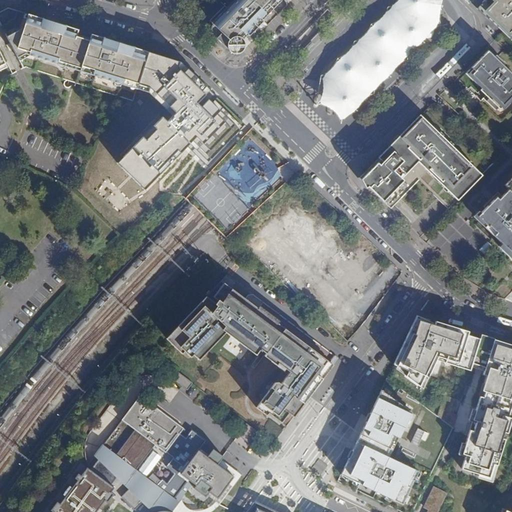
[(241,53),(243,50),(244,50),(245,47),(245,43),(244,41),(241,38),(245,34),(247,36),(248,35),(249,36),(264,21),(263,20),(265,18),(264,13),(276,0),(278,0),(281,0),(236,0),(231,5),(228,6),(226,7),(211,23),(213,24),(212,26),(212,29),(213,32),(214,34),(215,35),(217,37),(227,46),(228,49),(229,50),(231,53),(234,54),(238,54),(241,53)]
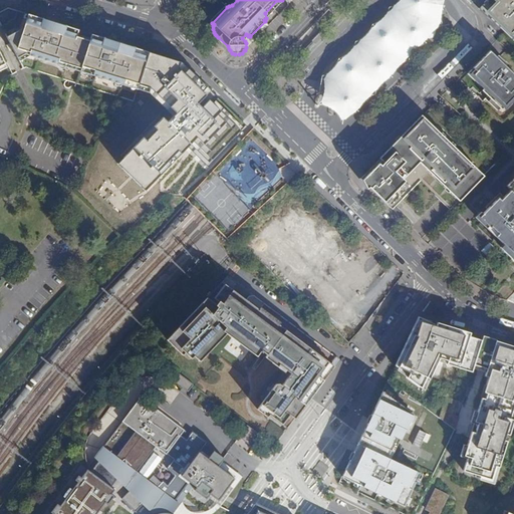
[(427,31),(428,32),(429,34),(429,37),(441,26),(446,0),(404,0),(322,79),(320,105),(345,123),(426,42),(423,43),(421,43),(419,42),(416,40),(415,37),(415,35),(416,33),(427,31)]
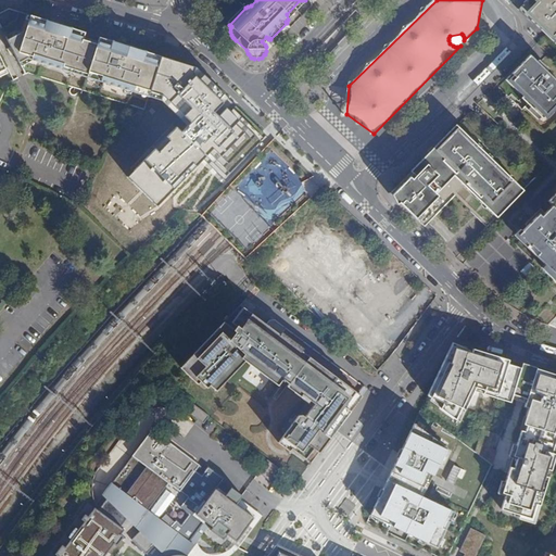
[(555,0),(530,0),(521,10),(533,22),(534,21),(555,41),(555,0)]
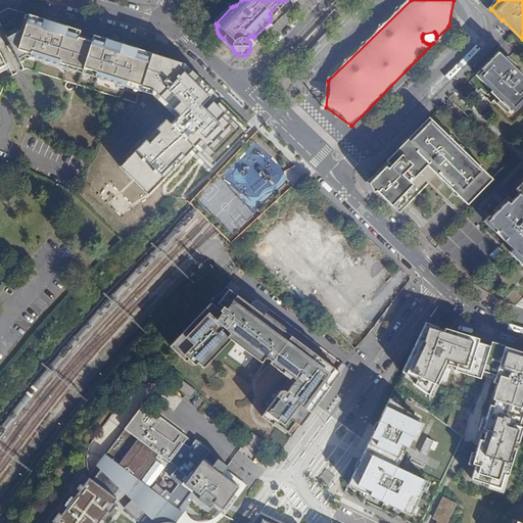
[(44,19),(29,14),(28,18),(43,24),(44,19)]
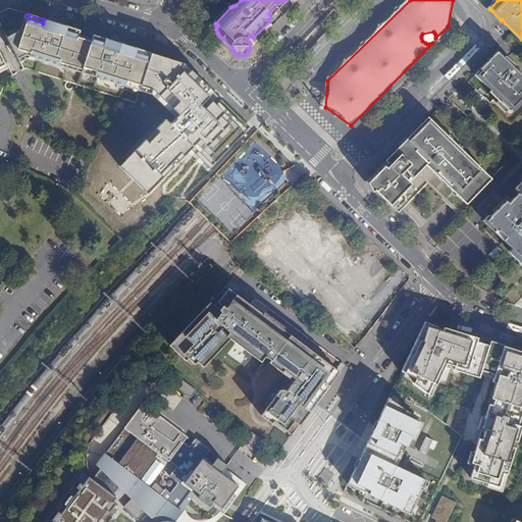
[(43,23),(28,18),(24,28),(7,37),(18,58),(25,54),(31,56),(68,67),(69,65),(82,69),(81,71),(124,86),(126,81),(141,85),(150,57),(136,53),(137,48),(106,39),(105,43),(92,39),(91,41),(77,37),(79,35),(66,31),(67,27),(44,19),(43,23)]
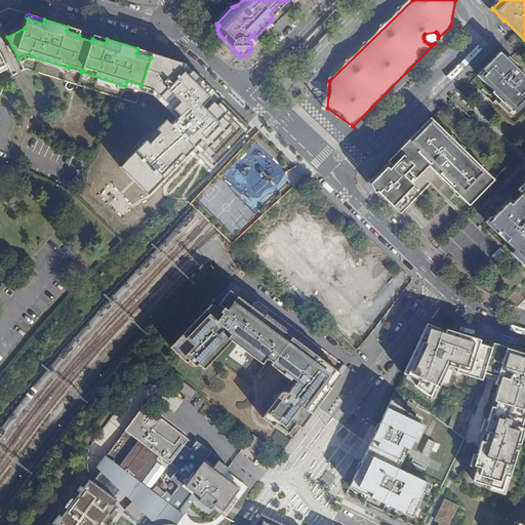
[(80,31),(68,27),(67,31),(79,35),(80,31)]
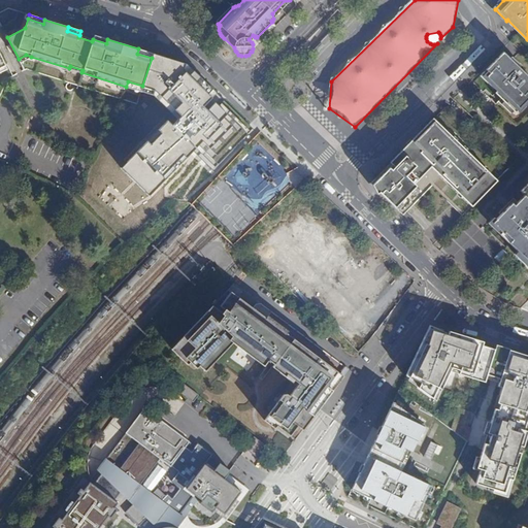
[(440,35),(439,33),(438,32),(427,34),(426,36),(426,38),(427,41),(430,43),(432,44),(434,44),(437,43),(439,41),(440,38),(440,35)]
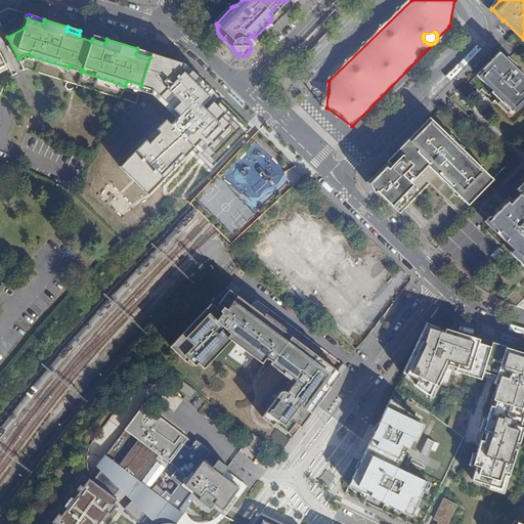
[(491,92),(511,112),(523,97),(523,76),(498,51),(481,70),(485,73),(482,77),(491,86),(494,89),(491,92)]
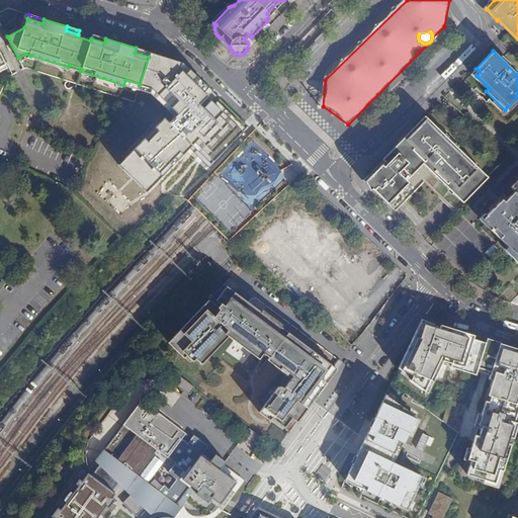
[(150,53),(149,57),(140,84),(138,89),(150,93),(176,118),(170,124),(162,116),(122,158),(125,160),(119,166),(148,192),(192,146),(211,164),(248,125),(202,80),(183,62),(150,53)]
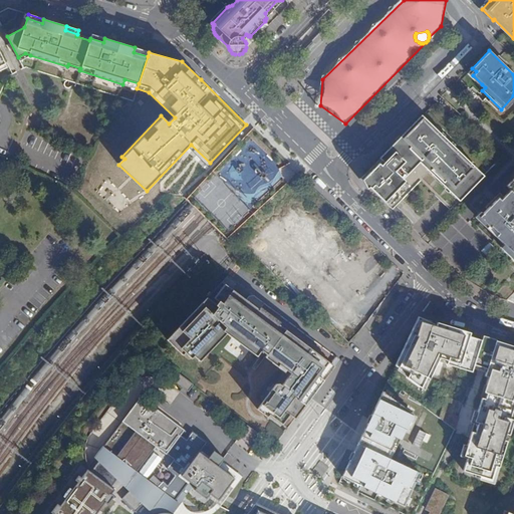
[(476,71),(472,68),(467,73),(480,85),(482,84),(473,75),(476,71)]
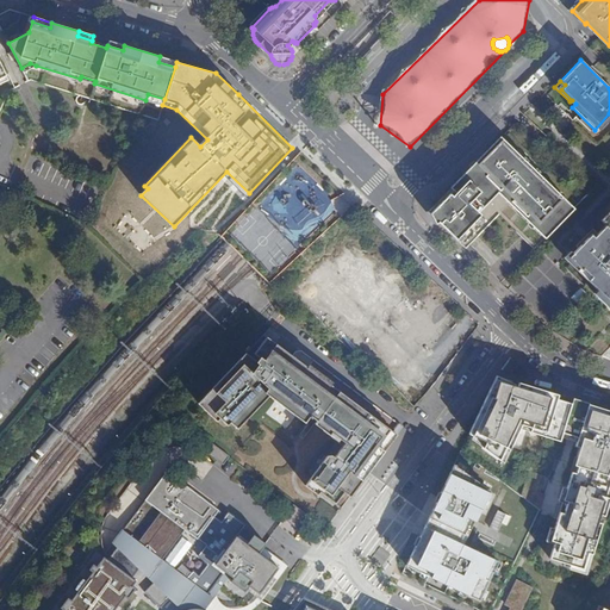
[(145,100),(162,105),(165,99),(148,94),(145,100)]
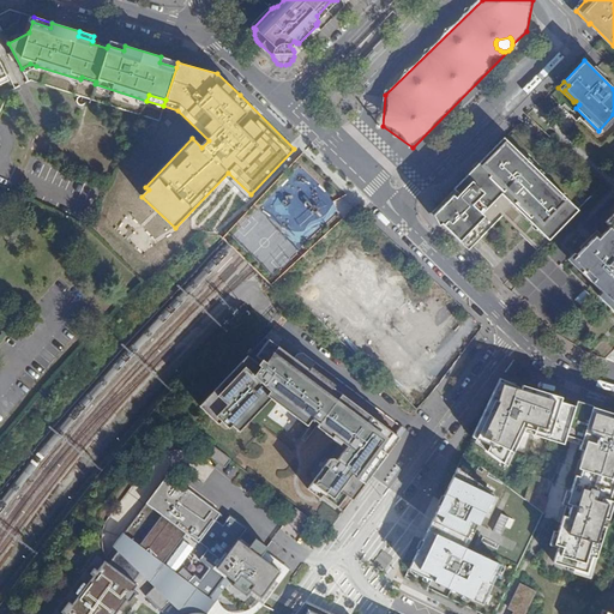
[(471,204),(492,185),(501,193),(545,235),(547,233),(551,236),(576,212),(571,208),(572,206),(564,198),(563,199),(559,197),(561,194),(553,187),(551,188),(548,185),(549,184),(541,175),(540,176),(536,173),(537,172),(529,163),(528,166),(524,162),(525,161),(517,152),(516,154),(512,150),(513,149),(505,140),(433,215),(459,240),(483,216),(481,214),(471,204)]
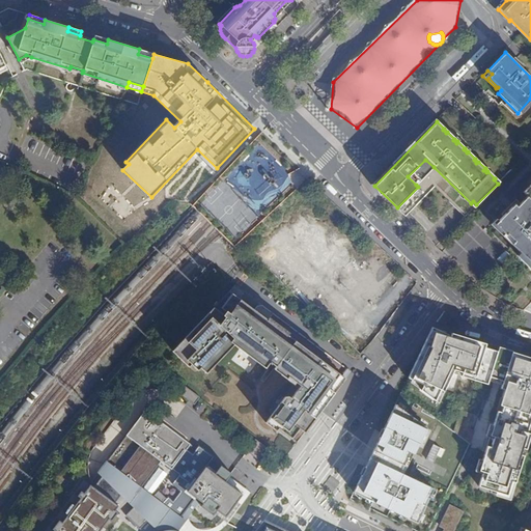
[(425,160),(408,176),(416,185),(434,167),(425,160)]
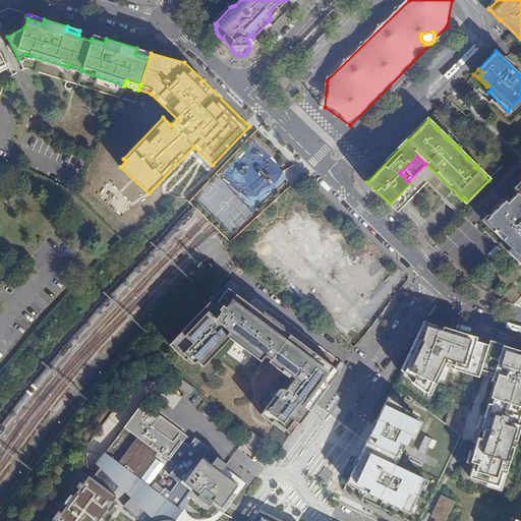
[(520,180),(513,188),(517,192),(502,209),(499,206),(485,220),(496,231),(498,230),(505,236),(502,239),(520,257),(520,180)]
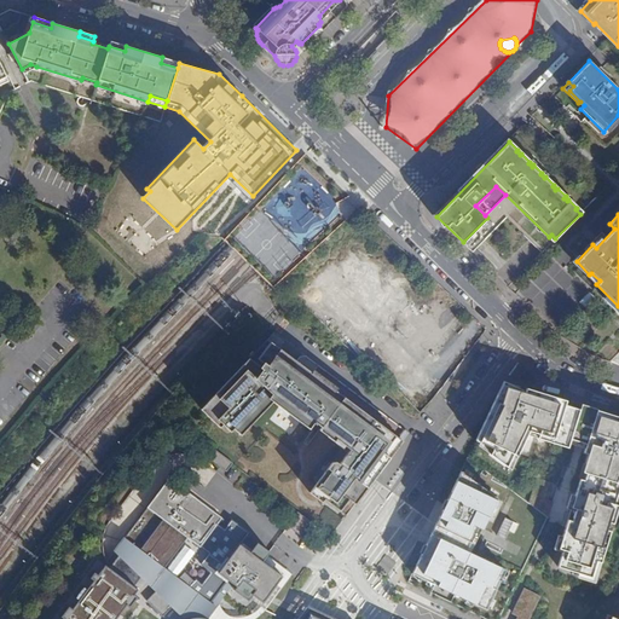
[(369,486),(403,441),(327,385),(324,388),(317,383),(310,376),(311,374),(270,342),(256,359),(262,363),(259,366),(248,359),(200,410),(219,428),(221,424),(230,432),(232,428),(239,435),(271,401),(308,429),(313,422),(320,427),(318,431),(334,441),(335,439),(350,450),(337,464),(335,462),(331,462),(308,492),(320,502),(323,499),(339,510),(350,496),(353,498),(359,490),(364,493),(369,486)]
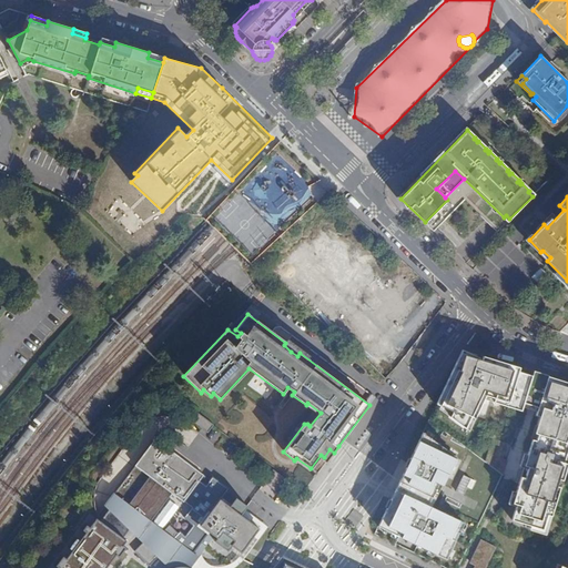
[(285,343),(284,345),(291,352),(297,356),(300,353),(287,341),(285,343)]
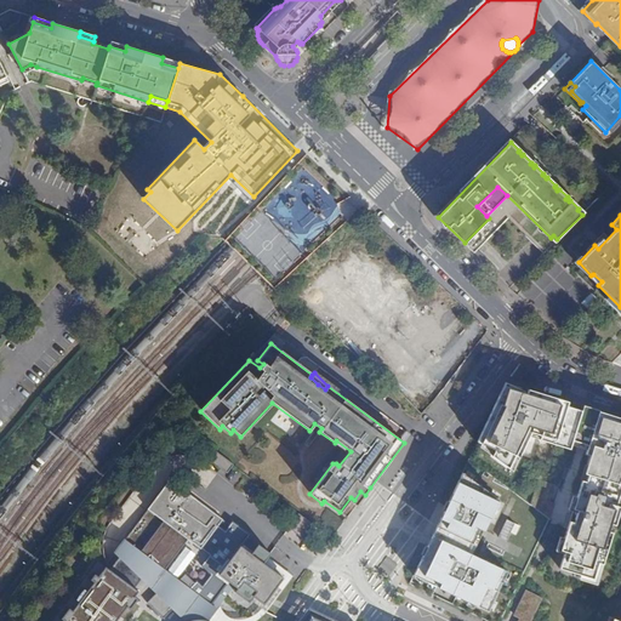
[(560,440),(573,399),(534,386),(533,391),(513,385),(512,387),(508,386),(483,438),(484,438),(499,445),(496,451),(514,465),(520,451),(524,454),(525,453),(536,428),(545,431),(543,434),(560,440)]
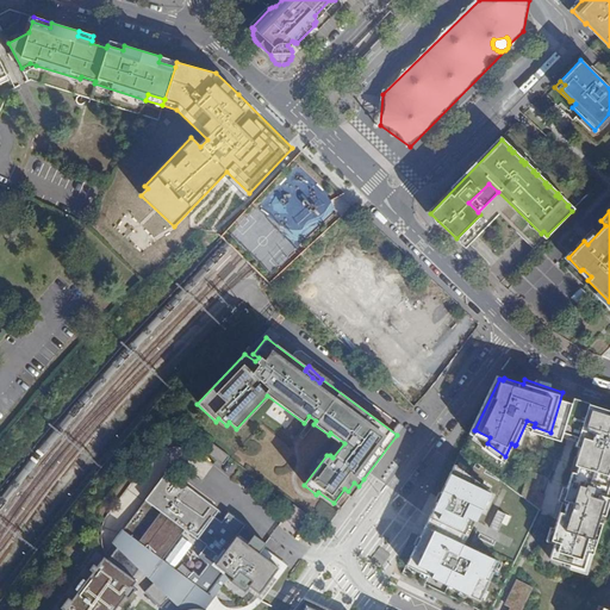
[(562,392),(551,433),(579,442),(593,400),(562,392)]
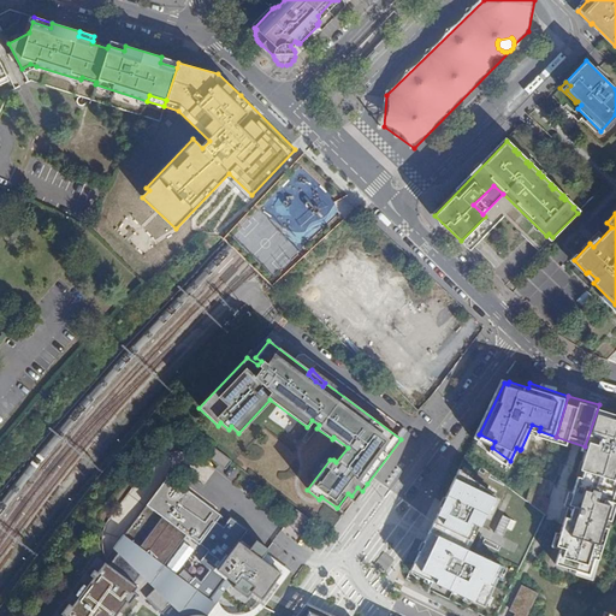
[(615,409),(599,404),(585,446),(593,449),(586,474),(581,473),(581,474),(573,499),(573,501),(570,509),(567,508),(563,519),(567,520),(567,521),(561,539),(560,540),(564,542),(560,558),(592,569),(598,554),(602,555),(604,548),(611,525),(608,522),(610,515),(614,516),(614,515),(615,508),(615,498),(615,495),(615,409)]
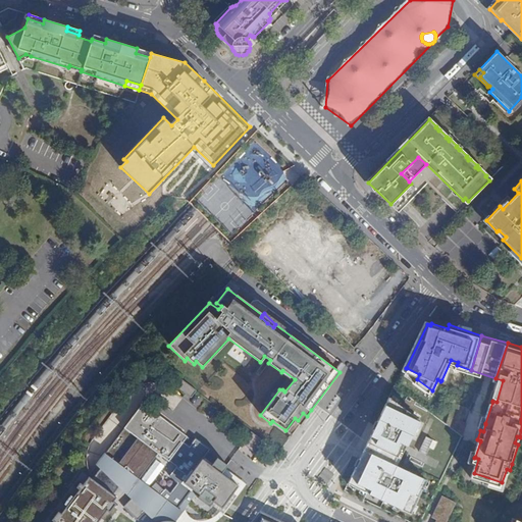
[(196,390),(177,377),(172,384),(190,398),(196,390)]
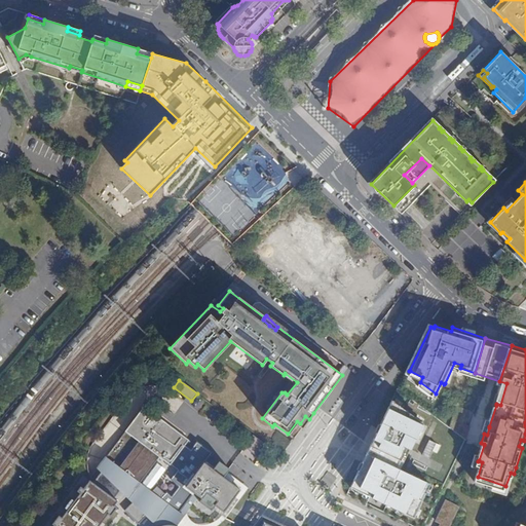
[(398,398),(397,397),(354,483),(355,483),(370,490),(392,500),(417,513),(425,496),(434,479),(412,468),(407,466),(401,463),(407,449),(410,443),(414,445),(414,444),(426,419),(409,406),(398,398)]
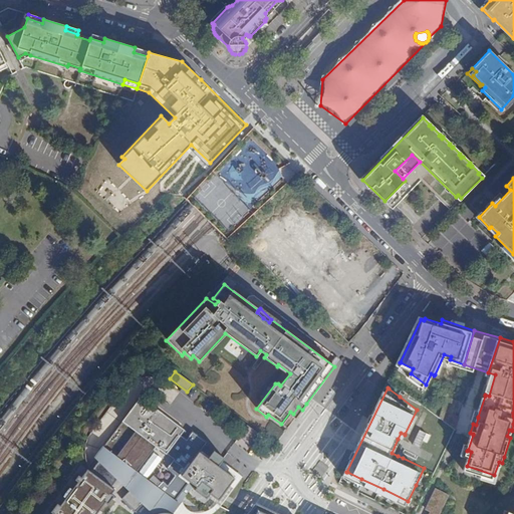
[(218,466),(207,459),(198,452),(189,465),(169,450),(184,430),(140,397),(121,422),(135,432),(115,457),(102,447),(96,455),(99,459),(89,472),(86,469),(80,478),(77,475),(74,480),(77,482),(71,490),(69,488),(65,492),(62,497),(65,498),(59,506),(56,504),(50,512),(51,513),(99,513),(101,512),(99,510),(104,503),(107,505),(113,496),(111,494),(114,490),(110,487),(116,479),(130,490),(120,499),(135,512),(143,504),(153,513),(172,513),(193,485),(196,487),(197,488),(201,482),(212,490),(209,493),(210,494),(218,500),(223,494),(225,494),(228,491),(229,486),(234,479),(218,466)]
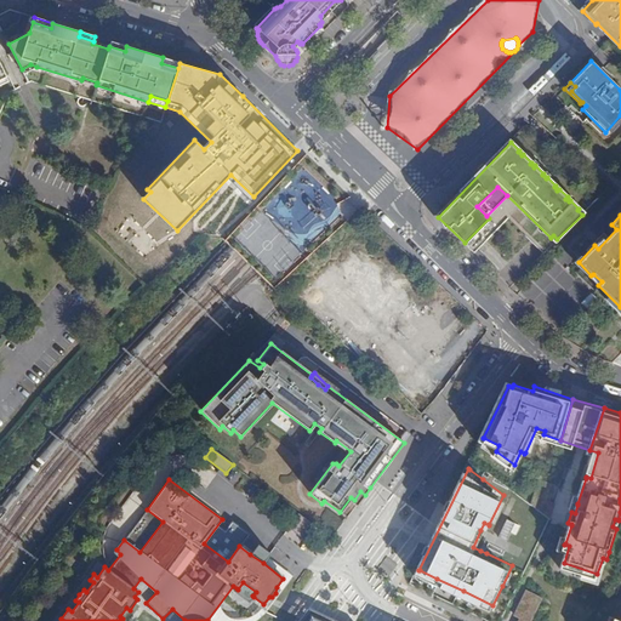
[(314,525),(297,513),(288,527),(303,540),(314,525)]
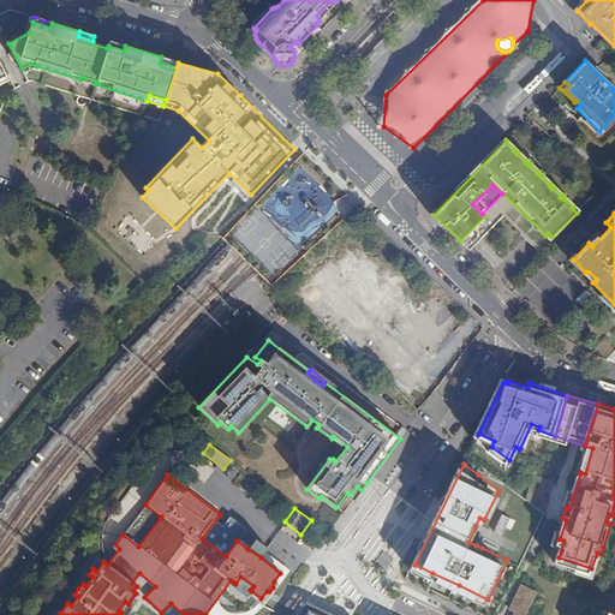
[(261,557),(268,549),(255,539),(248,549),(261,557)]
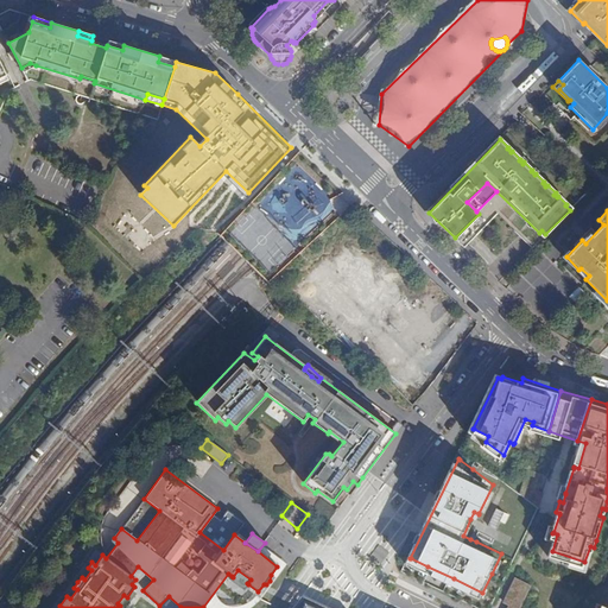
[(244,590),(248,584),(247,583),(251,580),(238,570),(233,577),(232,576),(229,580),(244,590)]
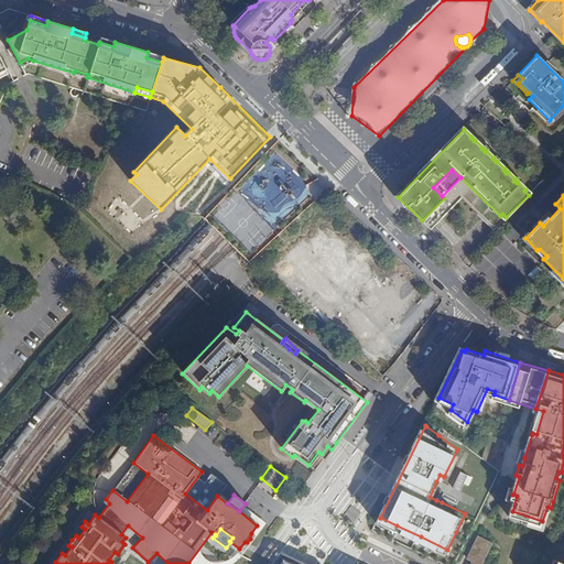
[(306,563),(281,552),(277,557),(290,563),(306,563)]
